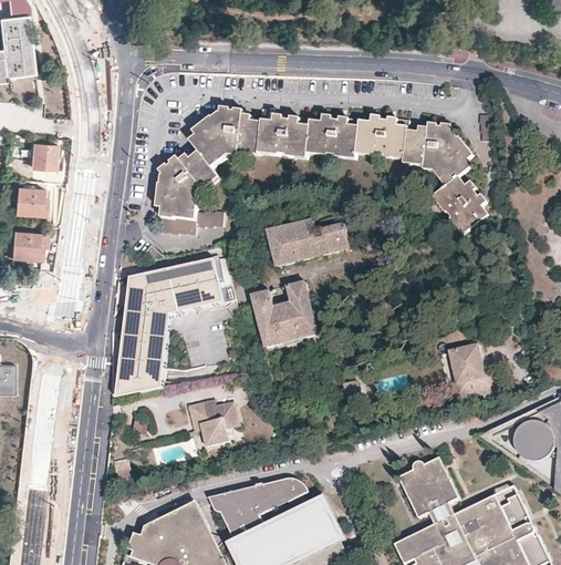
[(30,69),(23,11),(0,13),(0,75),(3,75),(3,71),(30,69)]
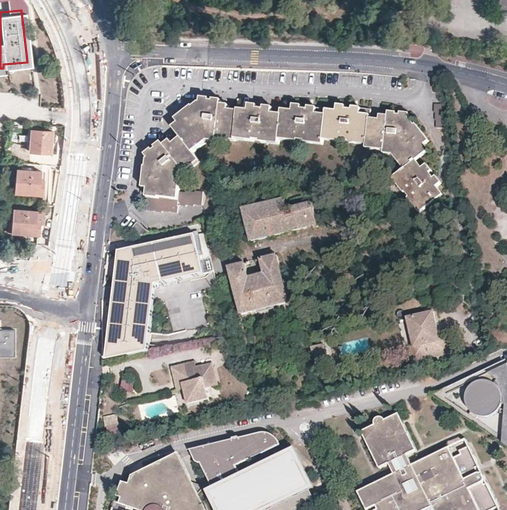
[(173,129),(176,132),(189,149),(200,140),(196,136),(204,130),(212,131),(213,134),(230,136),(231,133),(235,107),(225,106),(225,101),(217,100),(217,96),(208,95),(205,95),(205,97),(196,96),(196,95),(194,95),(187,101),(185,100),(172,111),(176,115),(170,120),(168,123),(170,125),(173,129)]
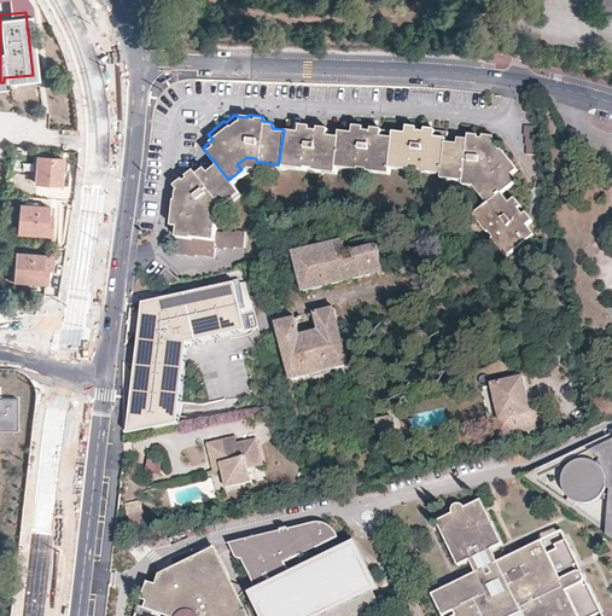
[(337,126),(325,125),(321,125),(315,123),(314,128),(306,127),(306,122),(301,122),(296,121),(295,127),(284,127),(284,129),(279,161),(299,163),(301,161),(309,162),(309,164),(332,167),(333,161),(337,132),(338,128),(337,126)]
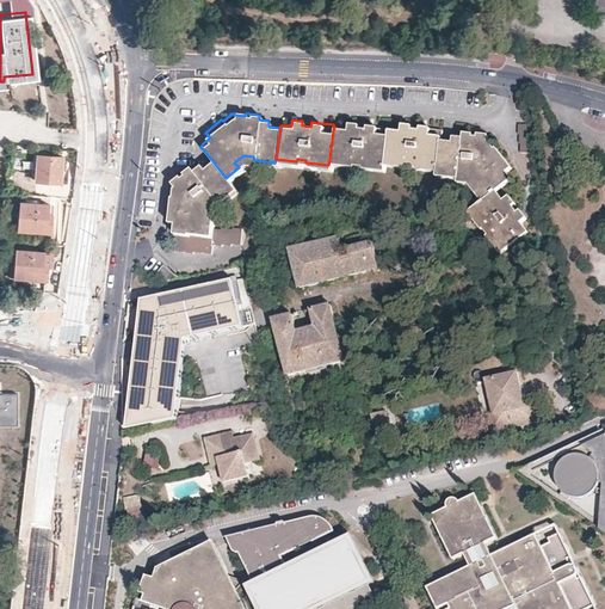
[(388,125),(375,124),(365,123),(365,128),(357,128),(357,122),(347,121),(346,122),(346,124),(346,125),(345,129),(341,129),(339,129),(334,127),(333,130),(329,159),(351,161),(352,160),(359,161),(359,164),(382,166),(383,161),(388,131),(388,128),(388,125)]
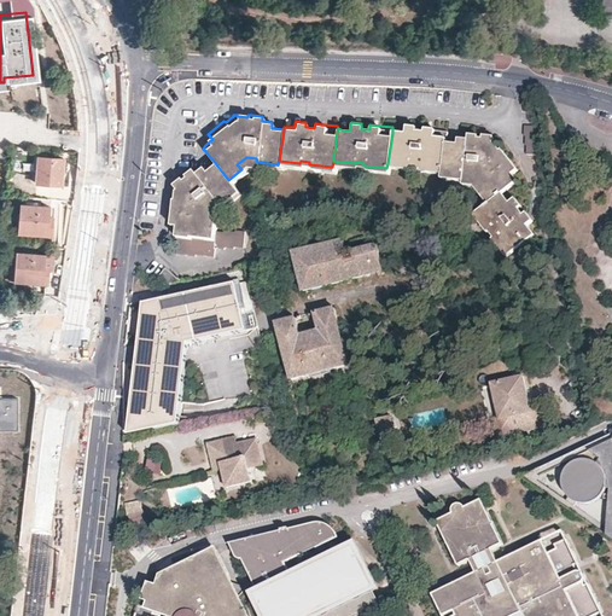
[(392,133),(388,163),(412,166),(412,163),(418,164),(419,167),(441,169),(443,139),(443,134),(443,128),(438,128),(432,127),(429,127),(421,126),(421,131),(413,129),(414,125),(403,123),(403,129),(392,129),(392,133)]
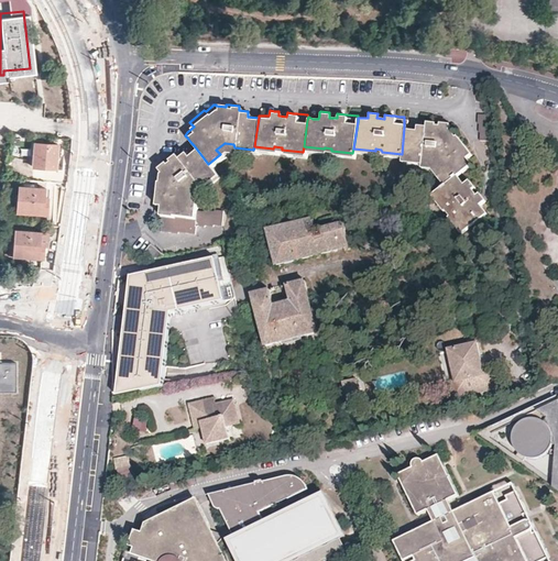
[(437,125),(433,124),(433,120),(424,119),(423,123),(416,122),(415,128),(413,128),(404,127),(402,154),(403,158),(422,161),(422,165),(433,167),(446,180),(458,169),(470,158),(467,153),(470,151),(457,132),(453,134),(449,129),(437,128),(437,125)]
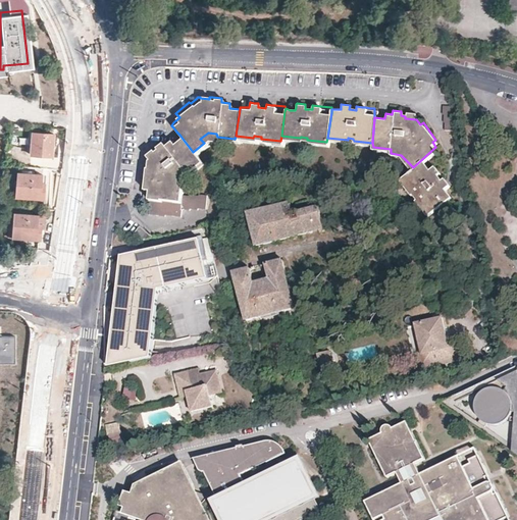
[(167,121),(171,125),(173,122),(179,117),(175,113),(167,121)]
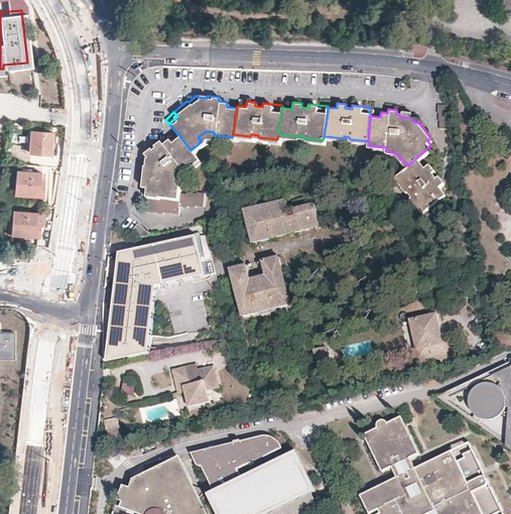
[(46,149),(48,129),(27,127),(25,148),(46,149)]
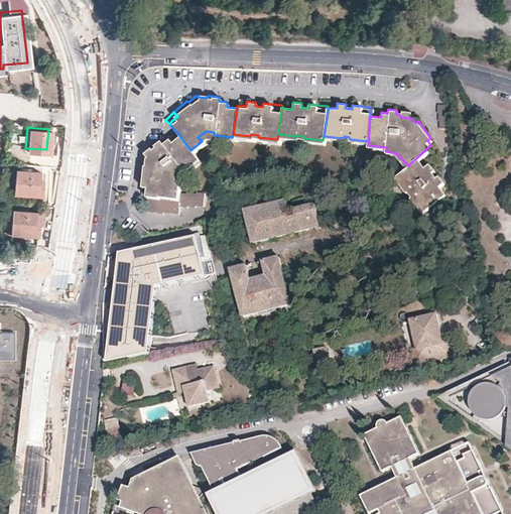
[(214,137),(215,135),(214,132),(206,131),(198,137),(202,141),(207,137),(214,137)]
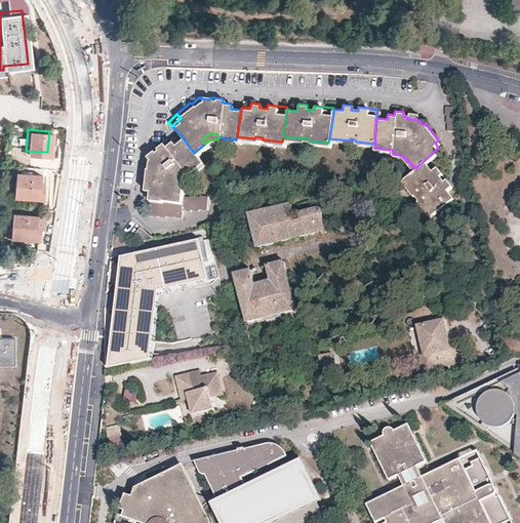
[(202,162),(194,153),(181,135),(178,138),(175,142),(172,144),(169,139),(163,144),(161,143),(153,149),(152,150),(151,151),(152,152),(153,154),(145,160),(143,161),(140,182),(147,183),(146,192),(145,200),(160,202),(160,199),(177,201),(177,195),(180,187),(173,186),(174,178),(185,172),(188,175),(202,162)]
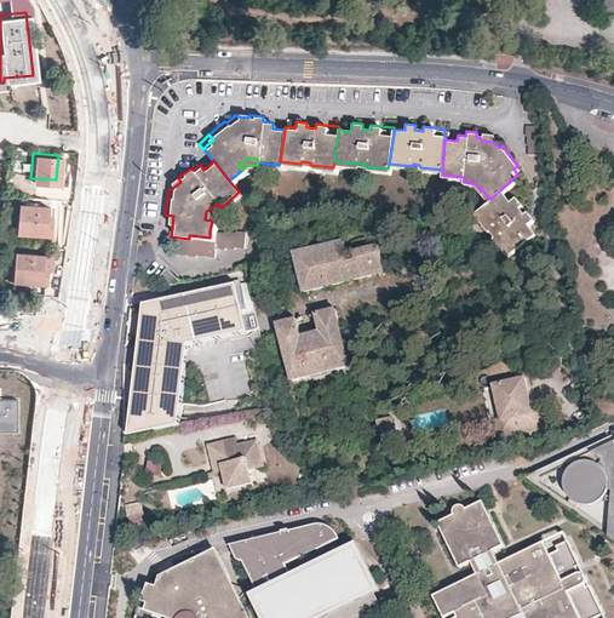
[(178,173),(181,176),(190,169),(188,165),(178,173)]
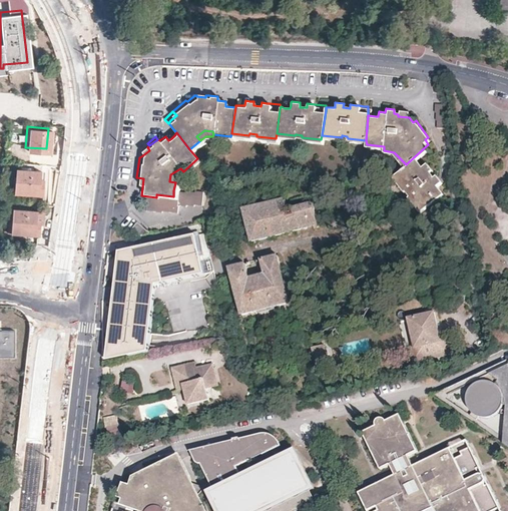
[(140,154),(141,156),(149,150),(148,148),(147,147),(145,145),(137,151),(140,154)]
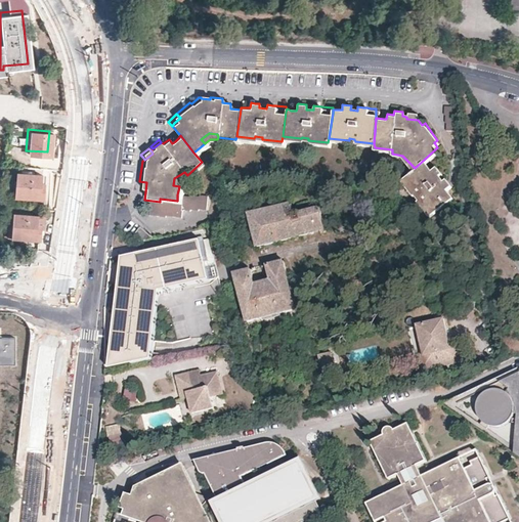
[(446,173),(444,175),(440,171),(443,168),(437,161),(432,165),(426,158),(415,168),(403,178),(416,192),(417,193),(418,193),(418,192),(421,197),(420,199),(424,203),(428,199),(437,209),(455,193),(449,186),(450,184),(453,181),(446,173)]
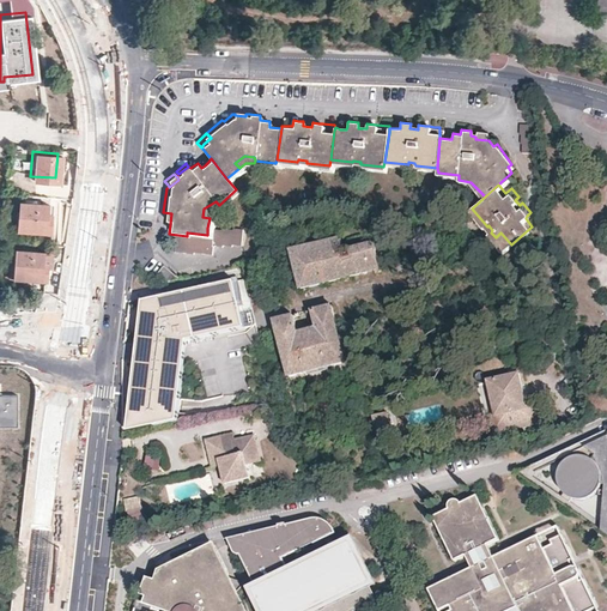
[(46,228),(47,211),(43,211),(44,199),(14,197),(13,225),(46,228)]
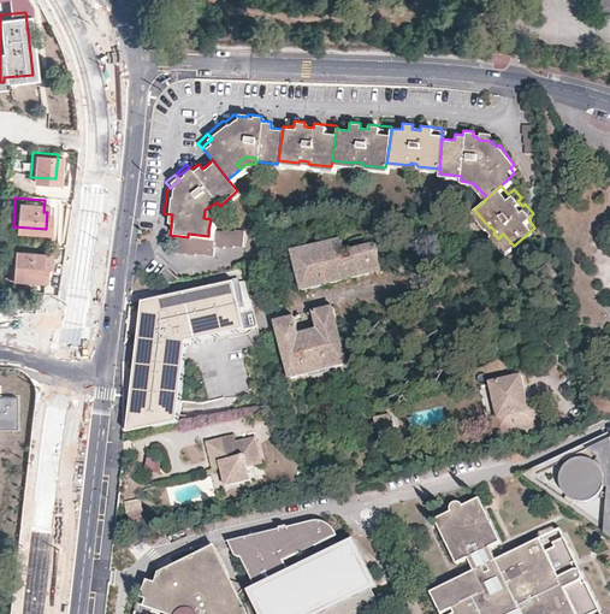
[(221,208),(220,206),(217,202),(205,210),(203,218),(211,219),(211,216),(221,208)]
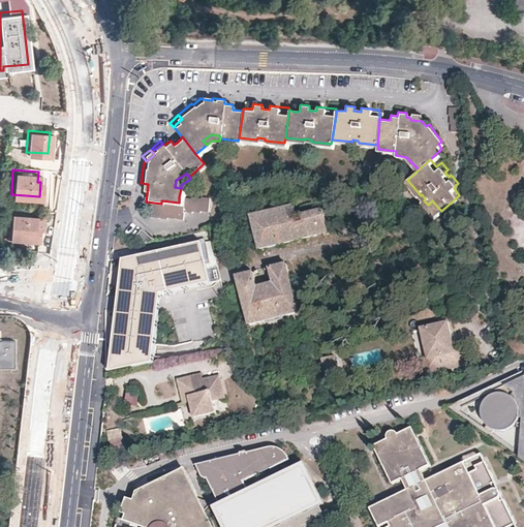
[(187,197),(179,196),(179,203),(178,210),(181,210),(186,210),(187,209),(191,210),(195,210),(196,208),(199,209),(203,209),(205,209),(206,196),(206,194),(196,193),(196,195),(187,194),(187,197)]
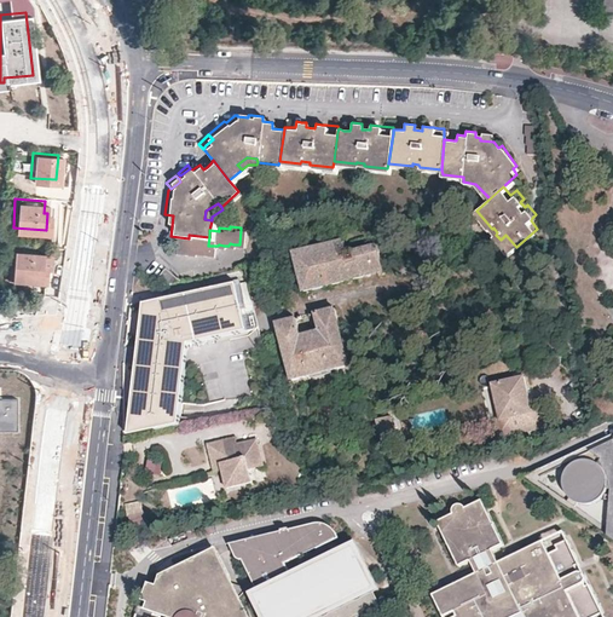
[(189,238),(171,236),(168,251),(169,252),(173,252),(184,253),(188,254),(189,252),(191,252),(202,253),(207,253),(207,247),(208,246),(209,237),(189,235),(189,238)]
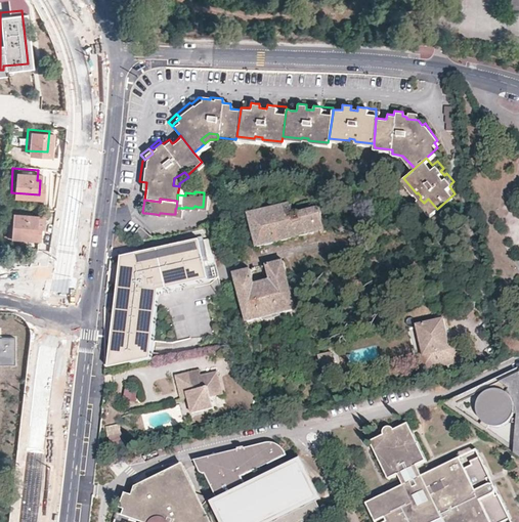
[(432,213),(437,209),(428,199),(424,203),(432,213)]
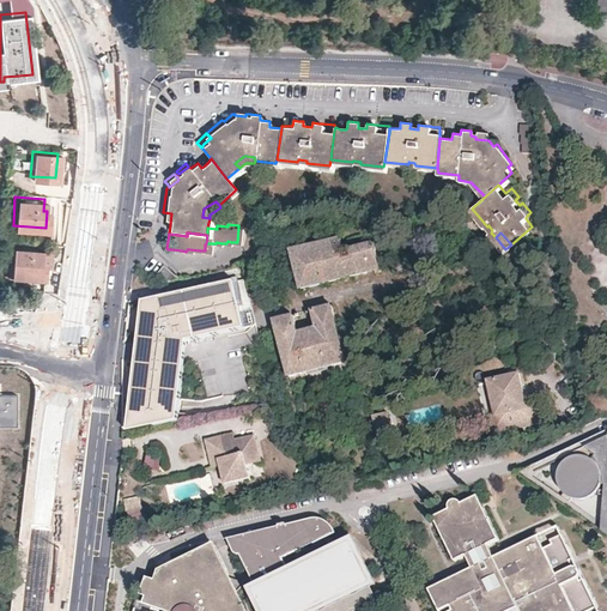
[(375,266),(368,241),(339,248),(335,236),(286,248),(297,286),(375,266)]
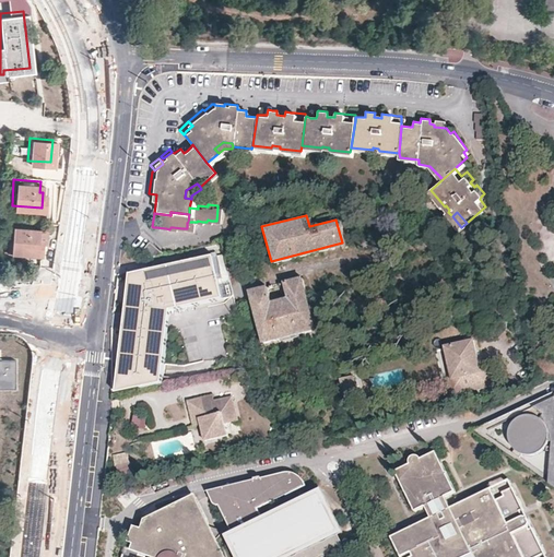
[(39,252),(40,235),(37,235),(37,226),(11,223),(9,249),(39,252)]
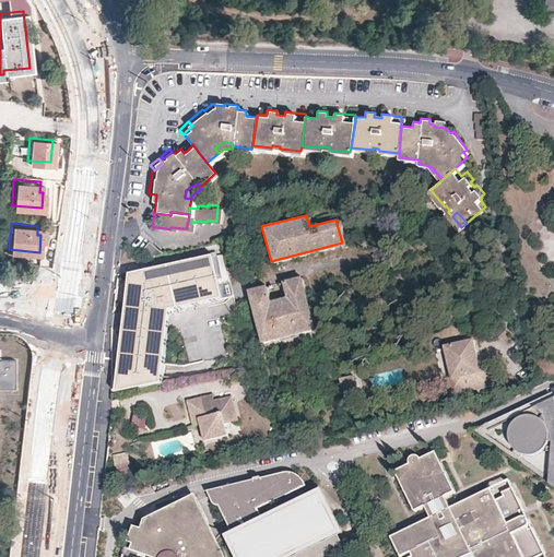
[(136,249),(142,257),(157,253),(143,240),(136,249)]
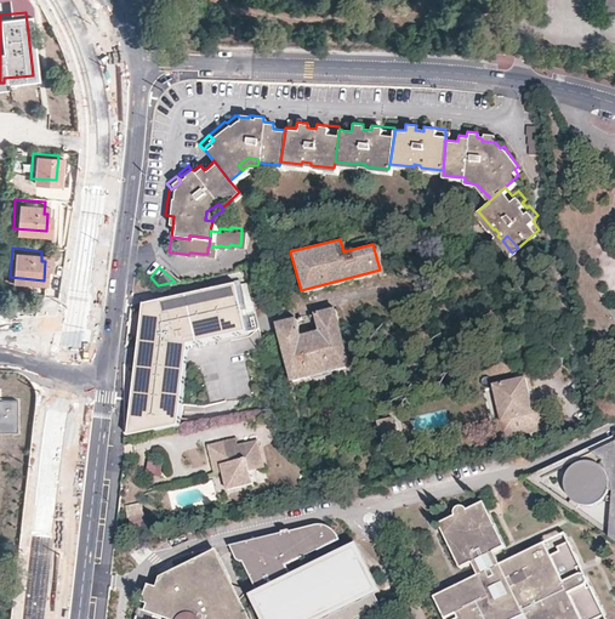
[(241,329),(231,282),(165,299),(168,308),(160,311),(138,313),(135,345),(177,350),(183,348),(183,344),(241,329)]
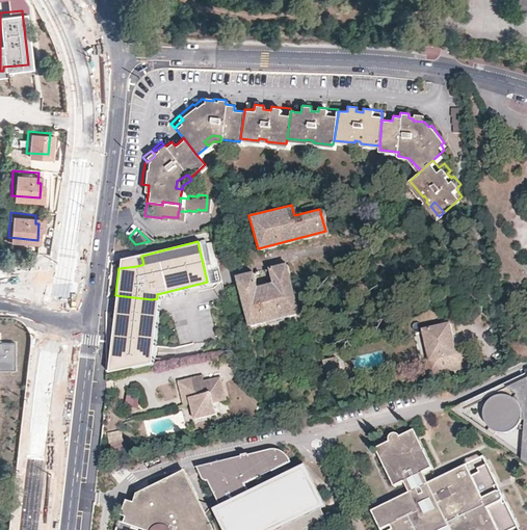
[(143,264),(141,256),(120,261),(119,268),(137,266),(143,264)]
